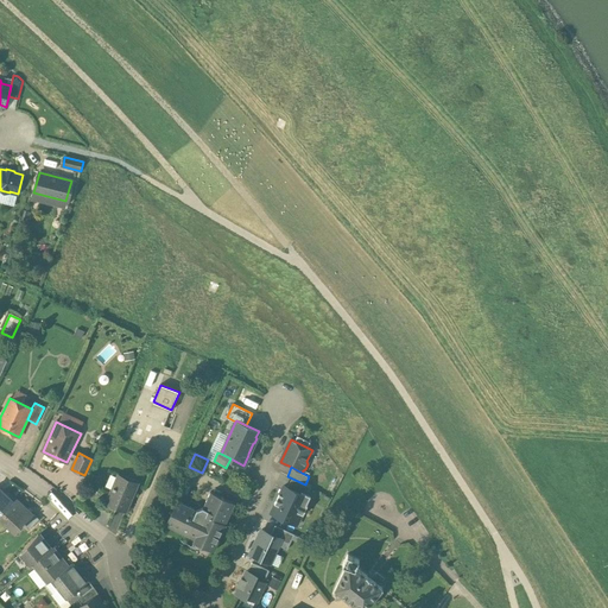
[(138,483),(118,475),(106,502),(126,512),(138,483)]
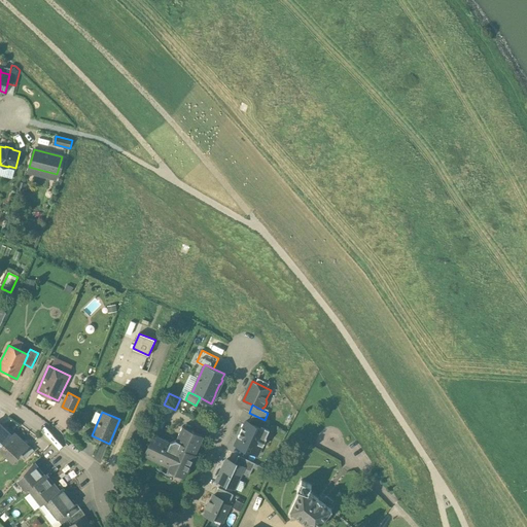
[(269,431),(246,421),(236,445),(258,454),(269,431)]
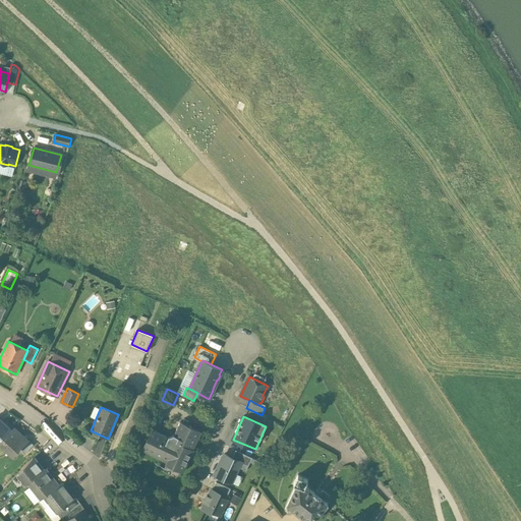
[(0,442),(11,430),(0,419),(0,442)]
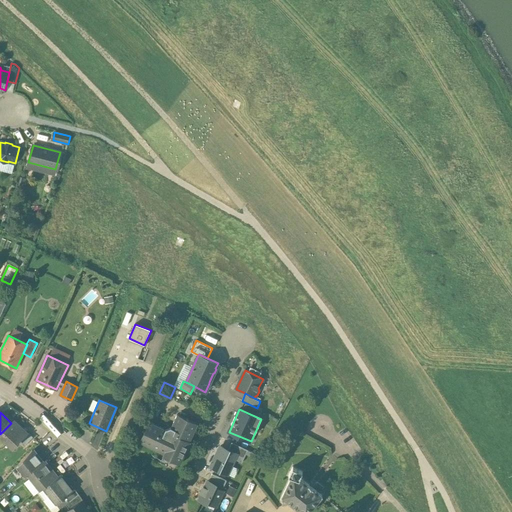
[(177,414),(171,427),(165,429),(149,422),(139,442),(164,453),(163,456),(180,464),(190,442),(189,441),(197,424),(177,414)]
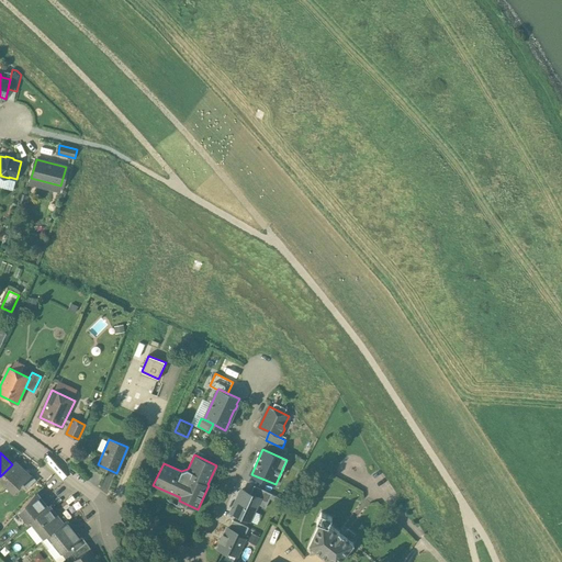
[(12,464),(0,476),(0,478),(15,493),(23,485),(31,478),(14,462),(12,464)]
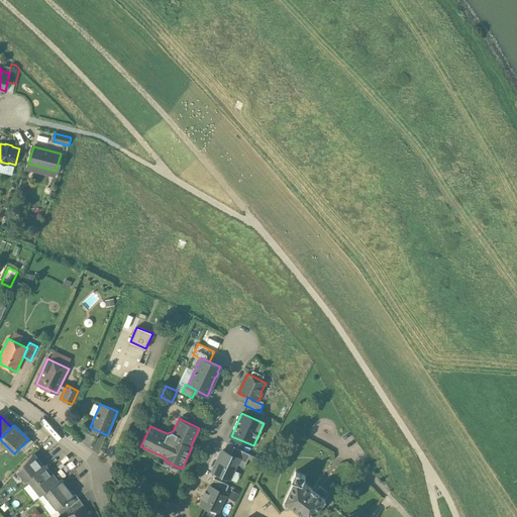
[(28,439),(21,446),(25,450),(33,442),(29,438),(28,439)]
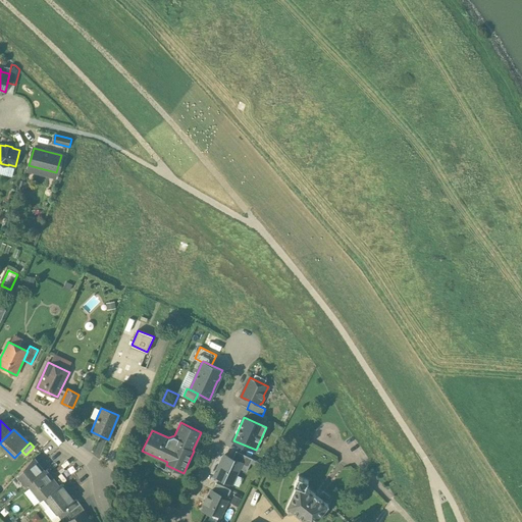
[(245,461),(223,452),(212,475),(233,484),(245,461)]
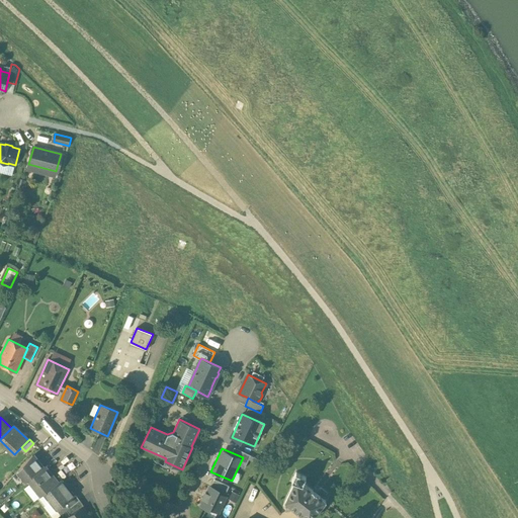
[(32,455),(18,470),(27,481),(28,480),(42,467),(32,455)]
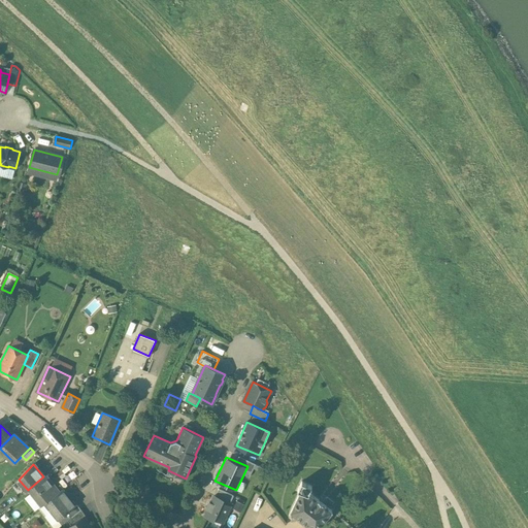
[(59,493),(45,475),(43,476),(29,489),(42,505),(46,502),(59,493)]
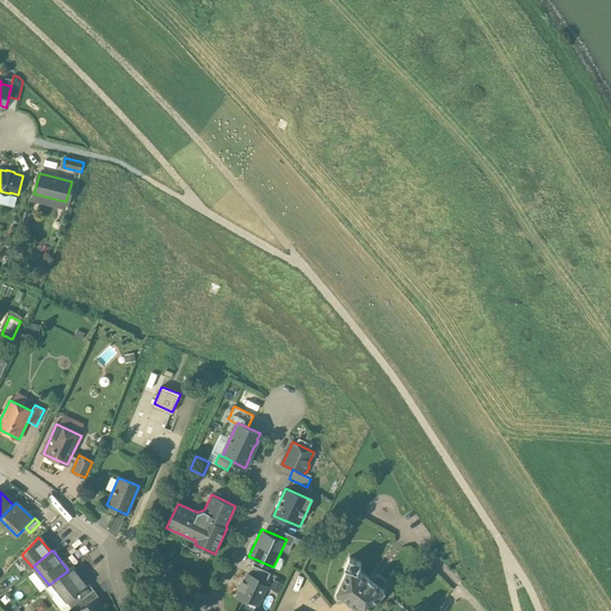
[(372,580),(358,569),(362,562),(350,556),(344,567),(347,569),(337,591),(359,610),(366,610),(384,591),(381,587),(386,581),(377,574),(372,580)]
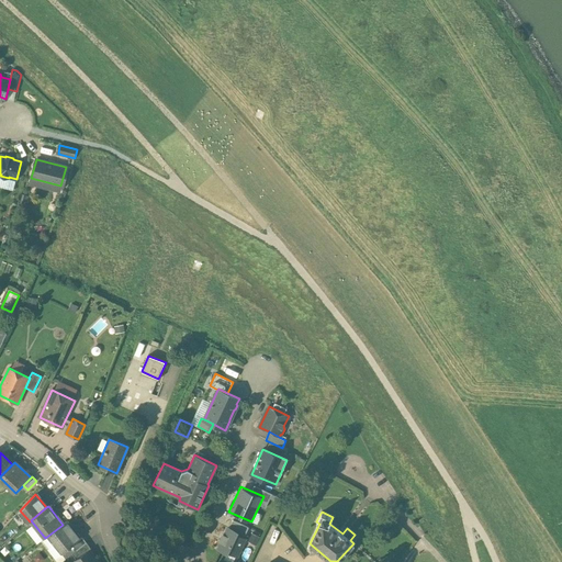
[(80,538),(67,520),(63,525),(49,535),(45,538),(42,540),(56,559),(64,553),(72,546),(81,539),(80,538)]
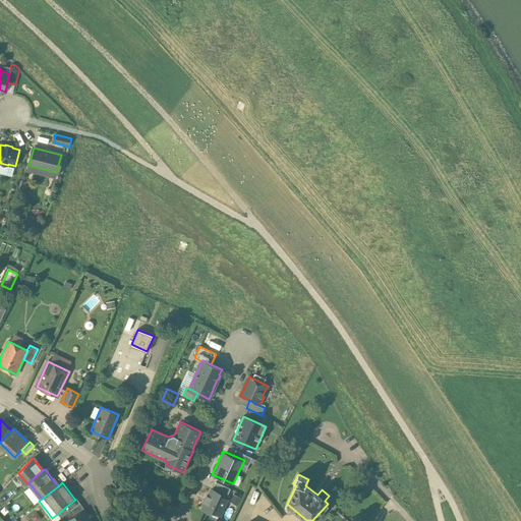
[(229,497),(210,486),(199,508),(220,517),(229,497)]
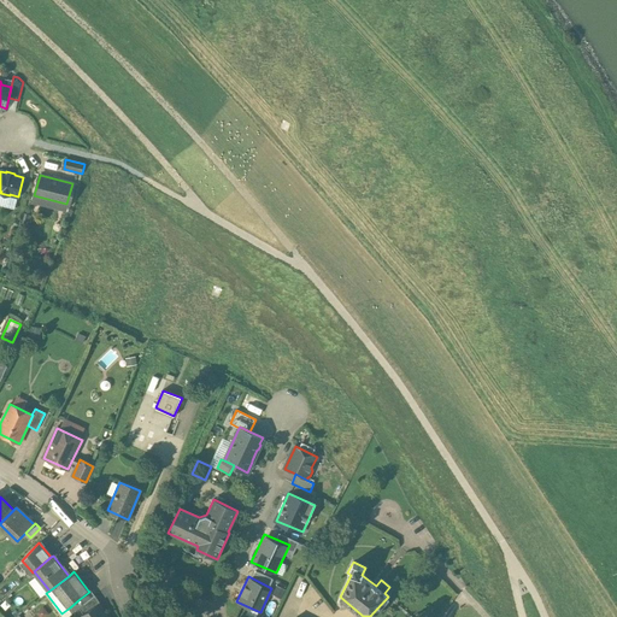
[(89,592),(80,599),(83,605),(95,595),(90,589),(88,591),(89,592)]
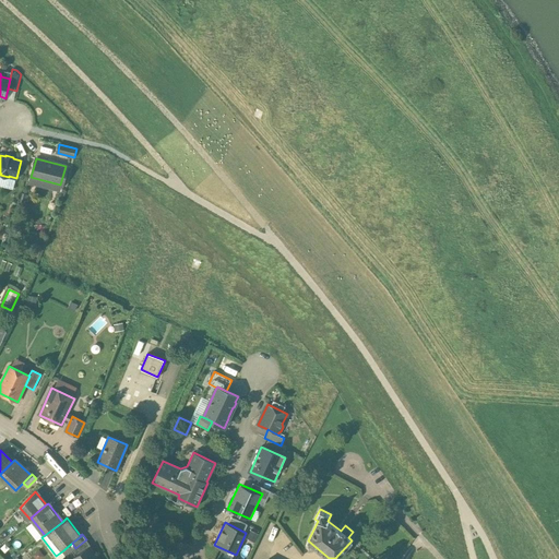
[(75,548),(72,551),(75,557),(90,548),(91,547),(86,539),(75,548)]
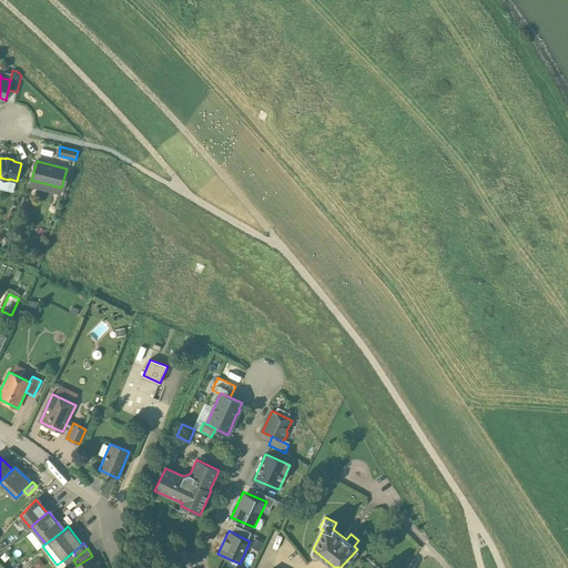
[(73,551),(64,558),(64,559),(57,565),(59,567),(62,567),(73,560),(77,557),(73,551)]
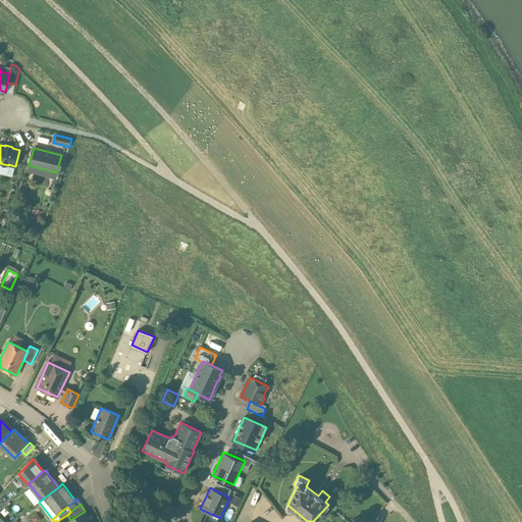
[(90,521),(84,512),(70,520),(68,521),(67,521),(90,521)]
